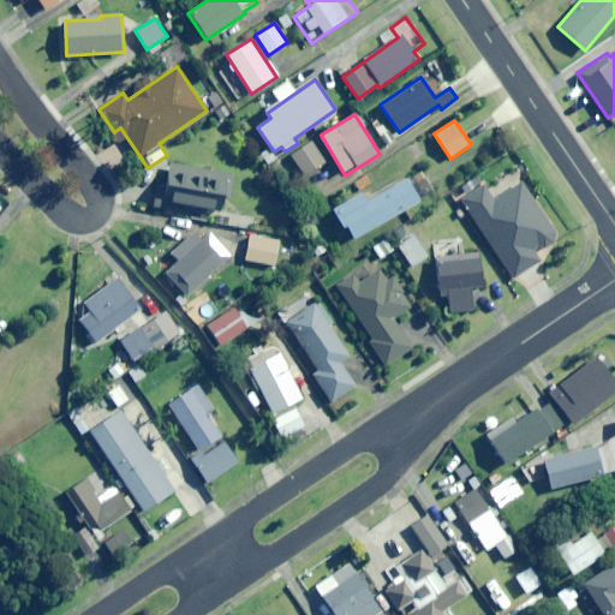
[(305,175),(326,162),(311,142),(291,155),(305,175)]
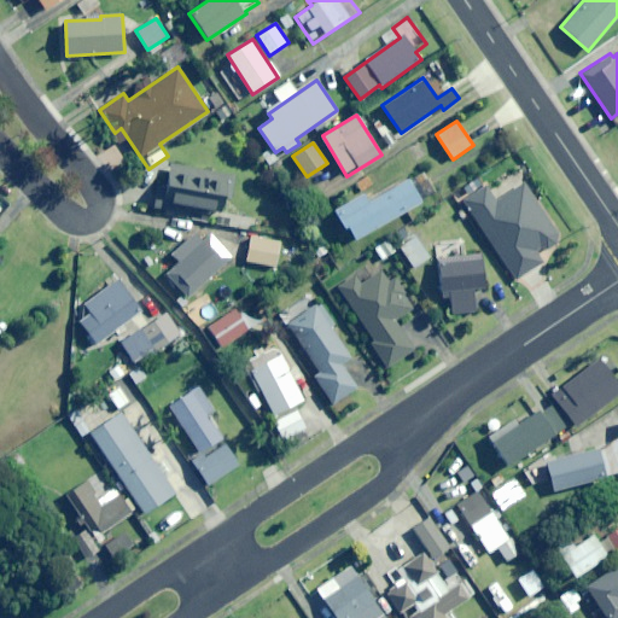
[(233,204),(238,176),(170,165),(165,190),(158,188),(155,209),(180,213),(181,207),(222,214),(225,203),(233,204)]
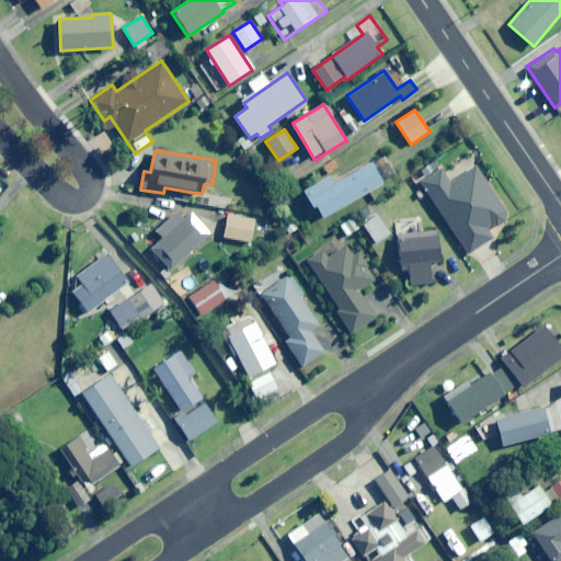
[(321,218),(397,175),(386,158),(373,165),(370,162),(334,183),(329,175),(305,190),(321,218)]
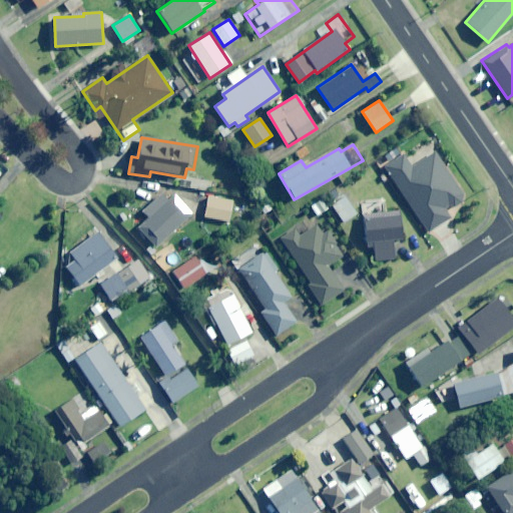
[(446,208),(453,203),(455,206),(467,198),(436,152),(414,167),(405,153),(386,166),(432,233),(453,218),(446,208)]
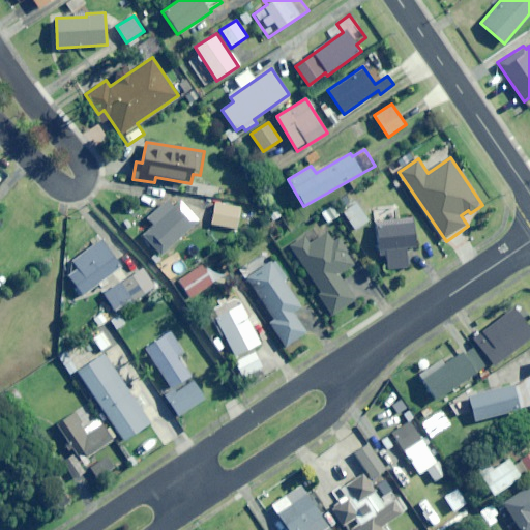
[(166,252),(200,221),(181,201),(173,207),(167,201),(149,216),(154,223),(146,230),(166,252)]
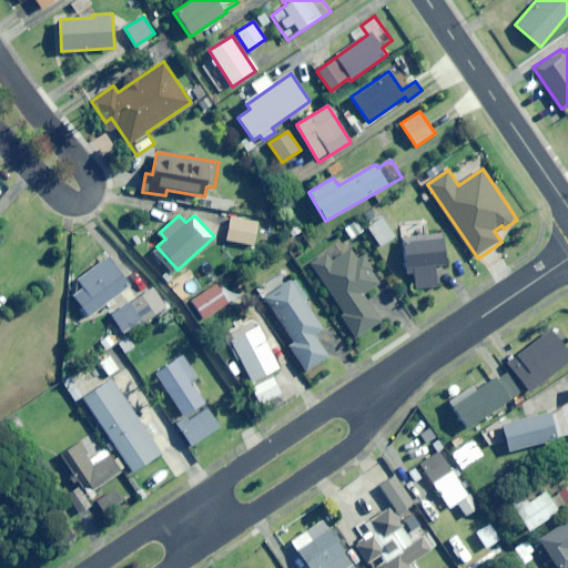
[(254,245),(259,222),(232,216),(227,240),(254,245)]
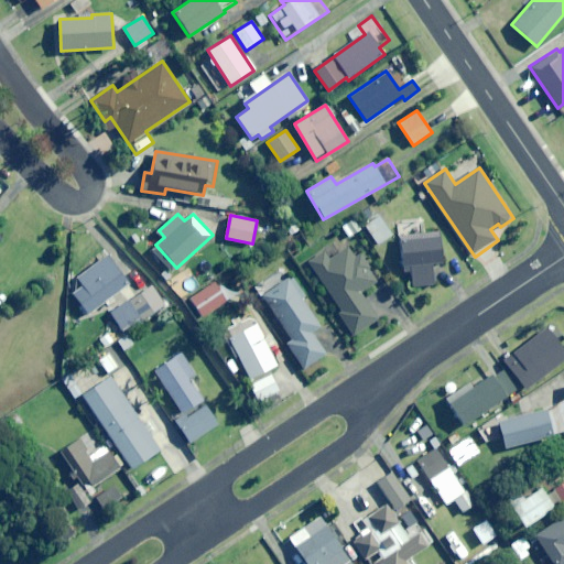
[(378,243),(392,235),(379,216),(365,226),(378,243)]
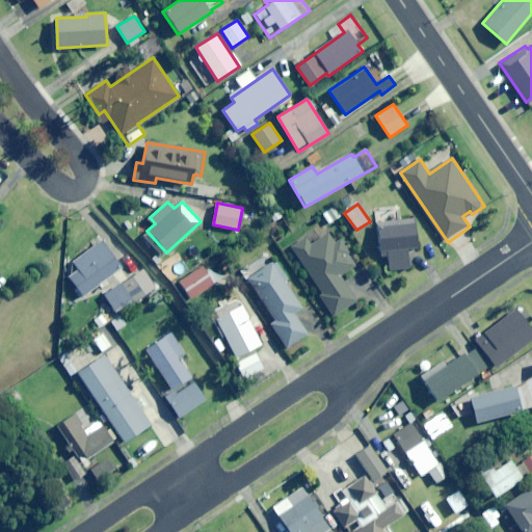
[(329,223),(340,216),(334,206),(323,213),(329,223)]
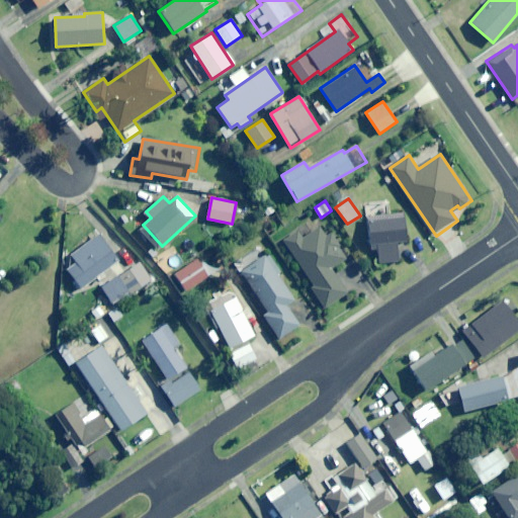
[(404,212),(390,214),(389,201),(366,203),(370,244),(376,243),(378,263),(399,261),(397,242),(407,241),(404,212)]
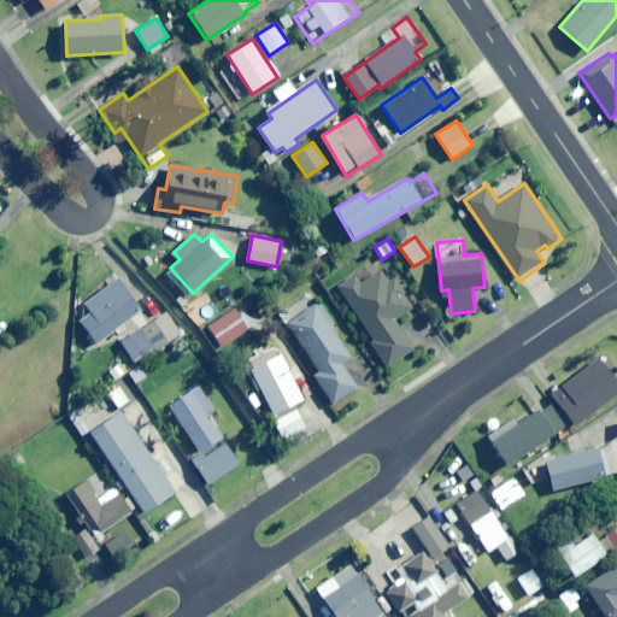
[(0,277),(11,265),(0,256),(0,277)]
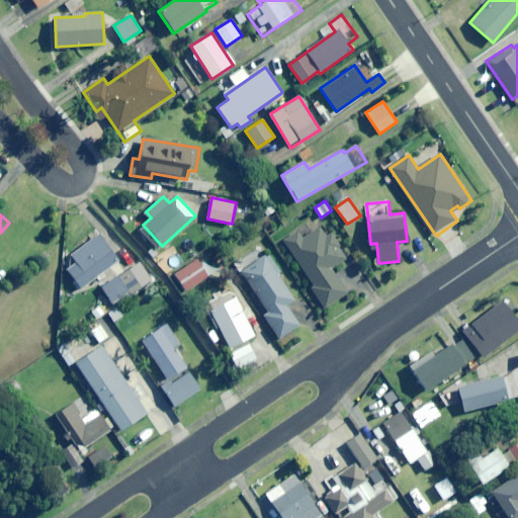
[(332,234),(327,237),(320,227),(315,231),(311,223),(284,239),(314,286),(312,287),(324,309),(348,293),(332,268),(347,258),(332,234)]
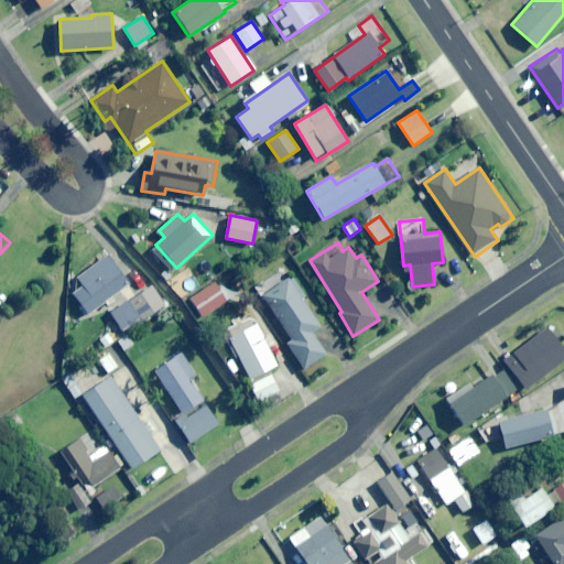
[(112,296),(129,283),(112,260),(72,291),(89,313),(105,302),(108,306),(116,300),(112,296)]
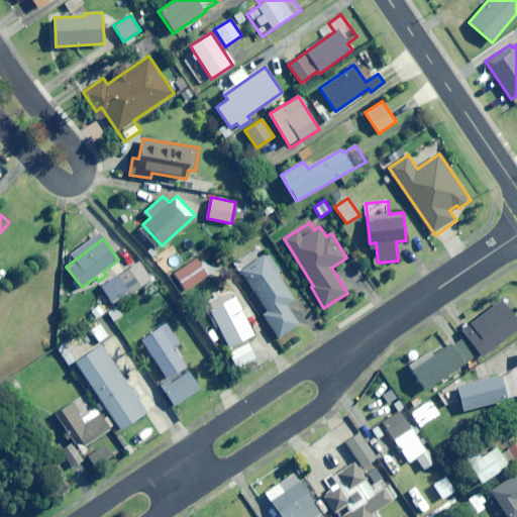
[(277,273),(280,272),(268,252),(240,270),(267,310),(263,313),(279,337),(299,324),(286,304),(294,299),(277,273)]
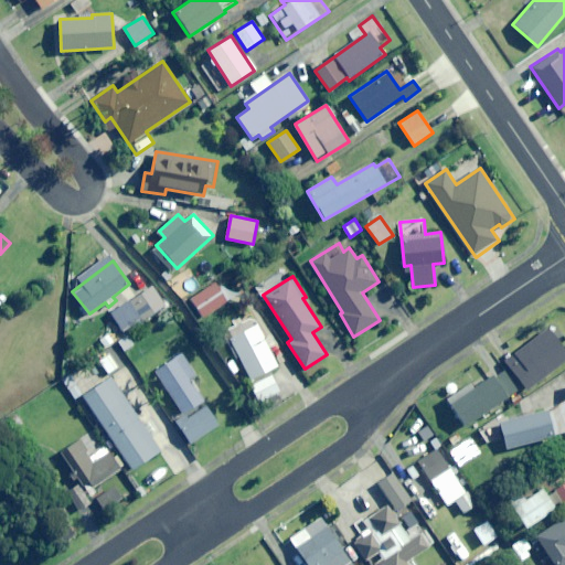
[(138,323),(164,305),(151,285),(129,300),(136,310),(131,313),(138,323)]
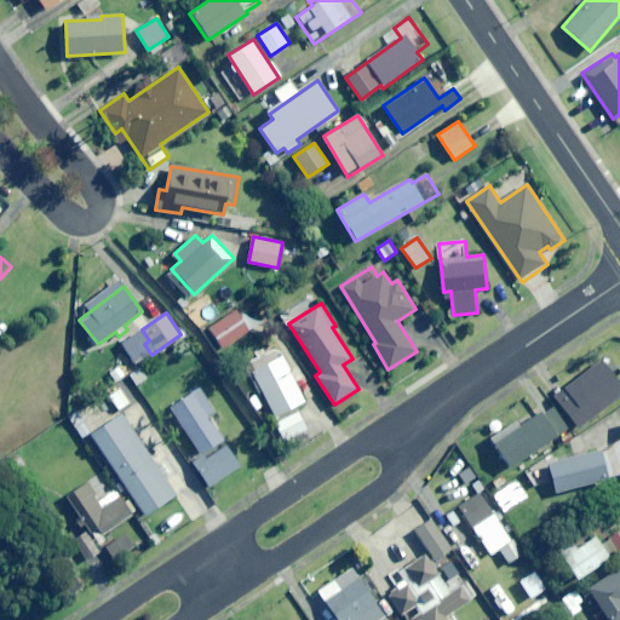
[(258,392),(260,391),(283,441),(309,429),(297,405),(304,402),(282,356),(248,372),(258,392)]
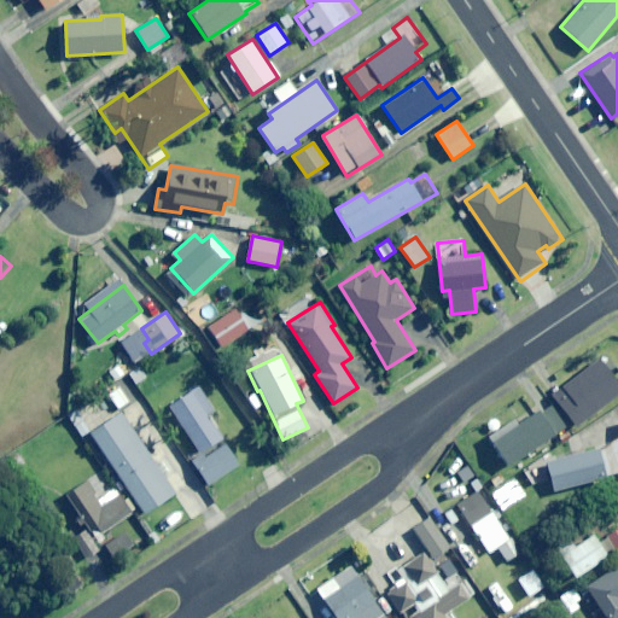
[(576,427),(617,395),(617,382),(601,359),(553,395),(576,427)]
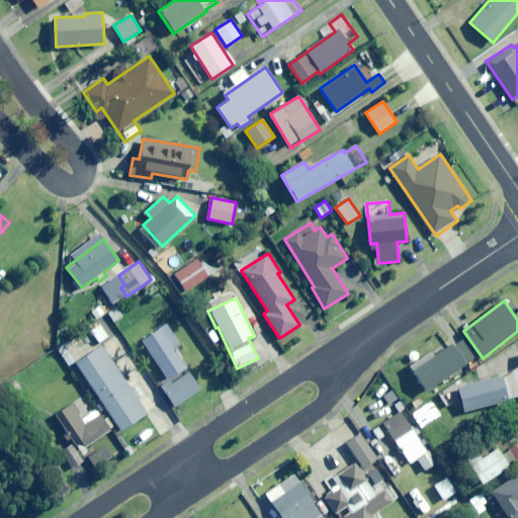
[(123,317),(117,306),(109,311),(115,322),(123,317)]
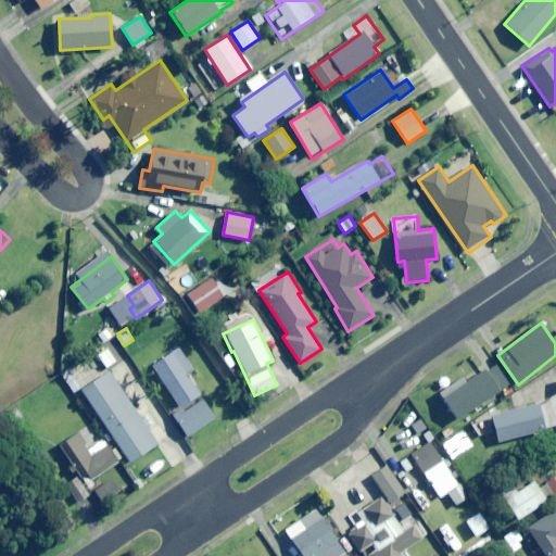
[(118,362),(128,356),(118,340),(109,346),(118,362)]
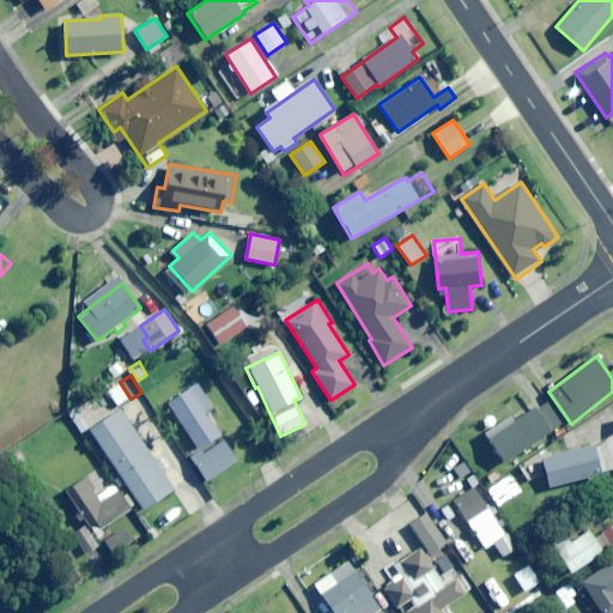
[(206,412),(212,407),(198,384),(168,404),(198,449),(220,435),(206,412)]
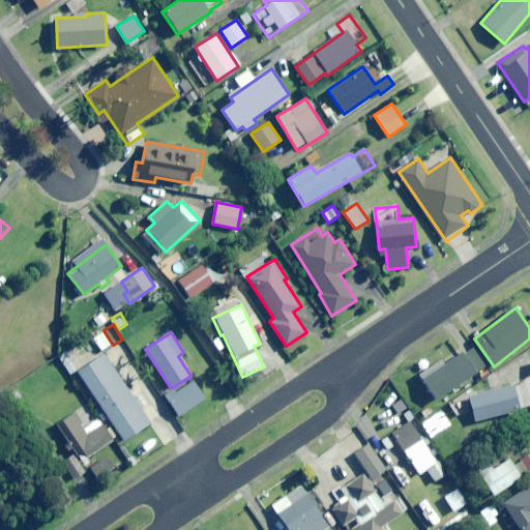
[(437,399),(484,366),(470,344),(421,376),(437,399)]
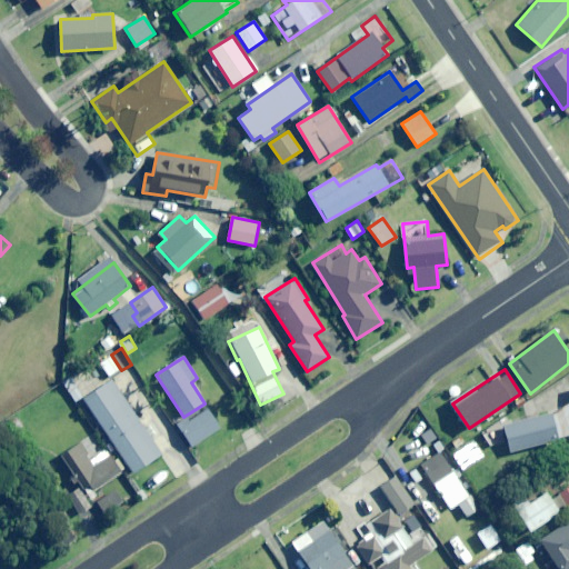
[(161,455),(112,381),(81,401),(130,476),(161,455)]
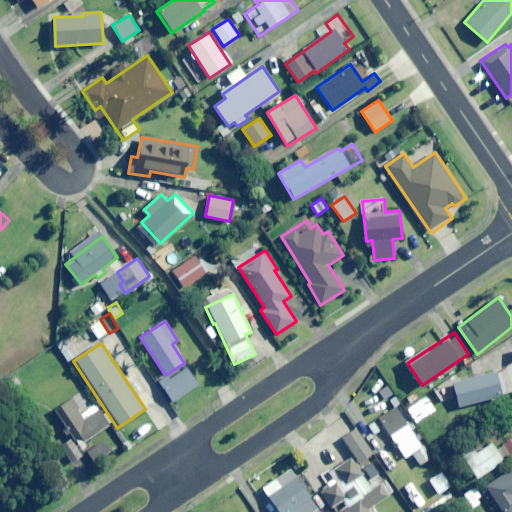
[(511,364),(503,369),(453,381),(459,404),(511,394),(511,364)]
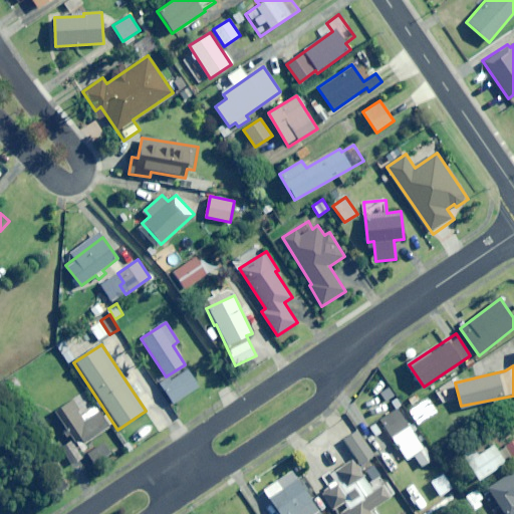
[(174,403),(199,387),(188,369),(163,386),(174,403)]
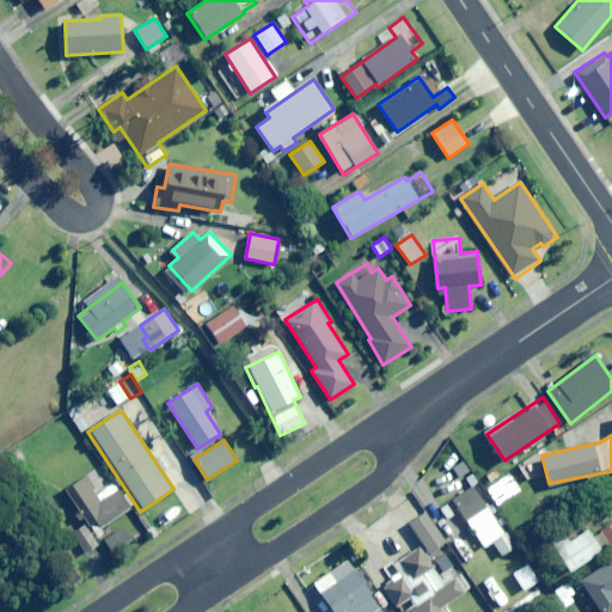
[(117,489),(103,497),(89,475),(67,489),(97,533),(130,510),(117,489)]
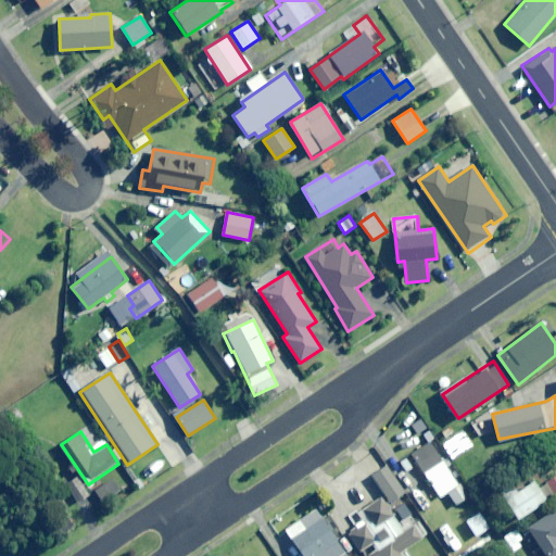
[(444,455),(440,457),(431,443),(413,454),(433,485),(454,472),(444,455)]
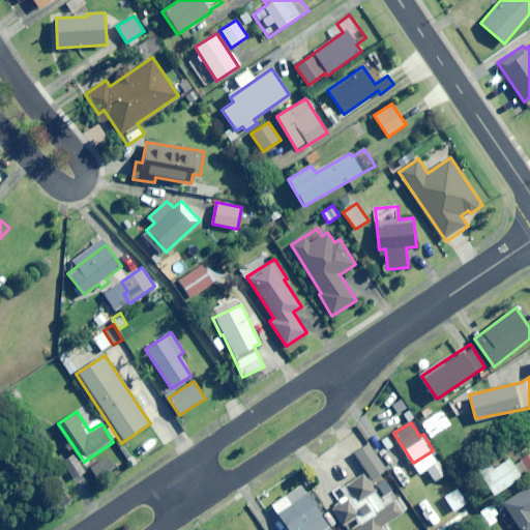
[(371,479),(385,470),(365,441),(351,450),(371,479)]
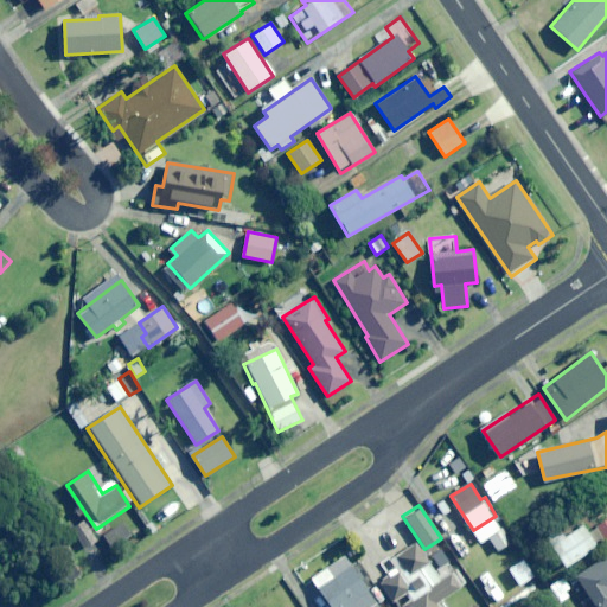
[(97,541),(82,517),(70,524),(84,548),(97,541)]
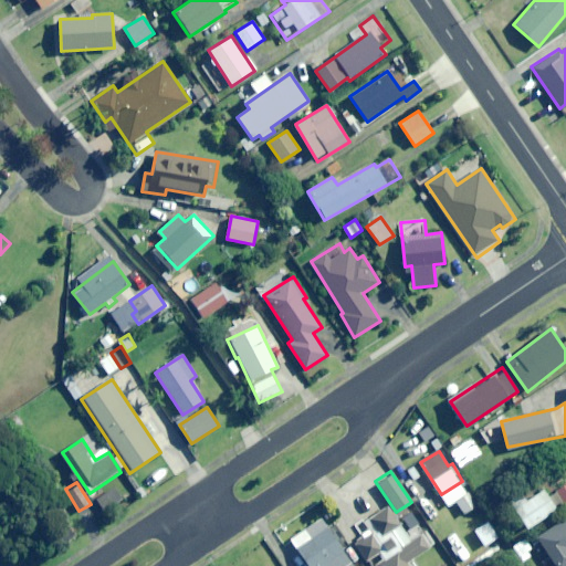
[(565,502),(565,483),(549,494),(557,507),(565,502)]
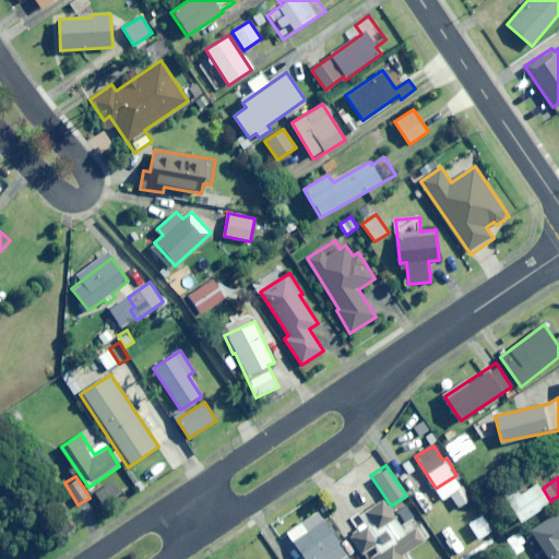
[(521,522),(549,503),(536,483),(508,501),(521,522)]
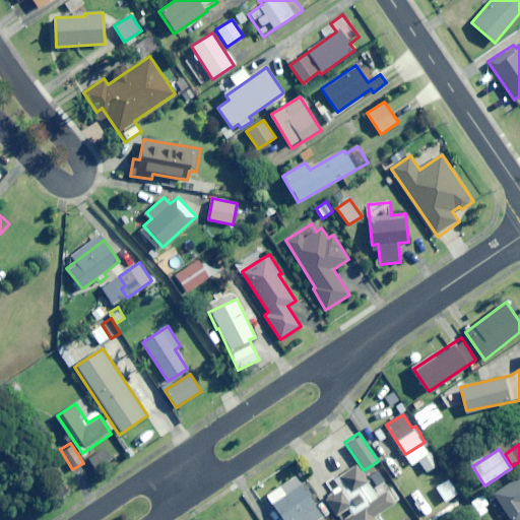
[(396,504),(389,492),(372,502),(364,488),(370,484),(359,464),(337,477),(336,475),(325,481),(333,495),(326,498),(338,517),(344,513),(348,519),(385,519),(381,513),(396,504)]
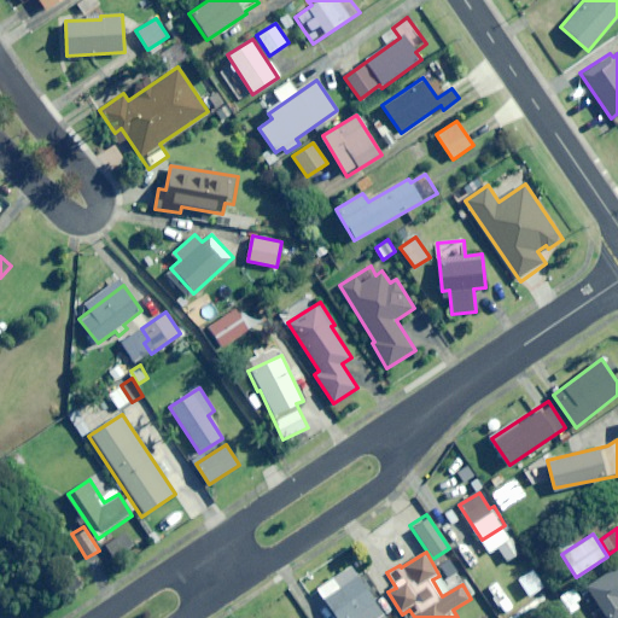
[(617,617),(617,565),(587,587),(607,617),(617,617)]
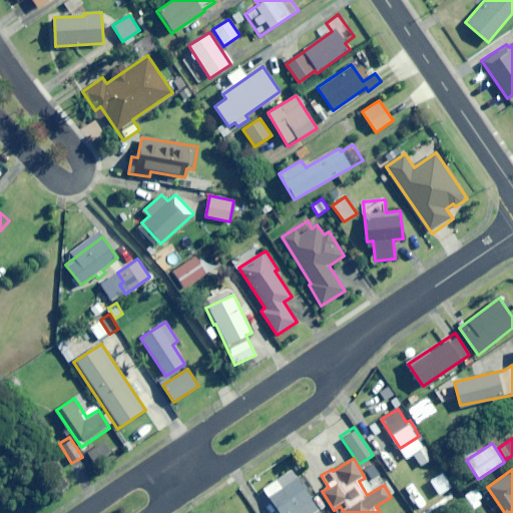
[(311,512),(317,509),(296,479),(276,493),(272,488),(265,493),(279,512),(311,512)]
